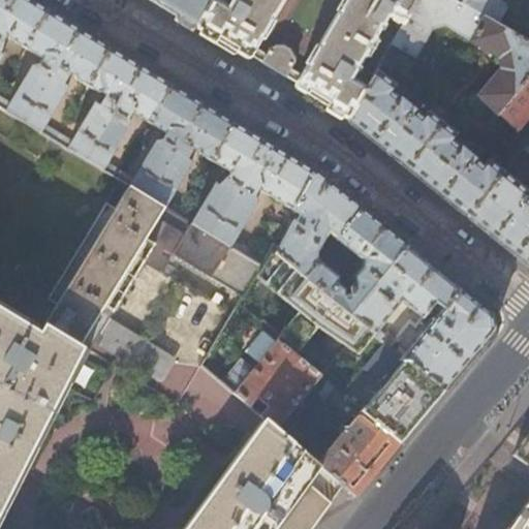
[(0,0),(0,56),(1,55),(0,54),(0,43),(0,42),(4,35),(25,48),(48,11),(28,0),(0,0)]
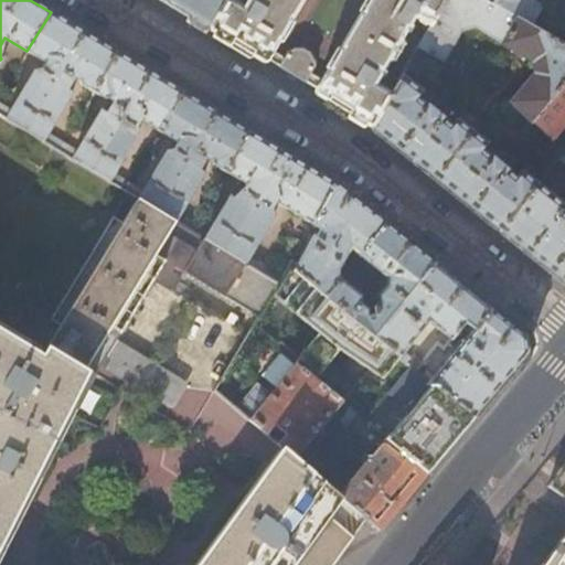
[(160,0),(209,29),(225,0),(160,0)]
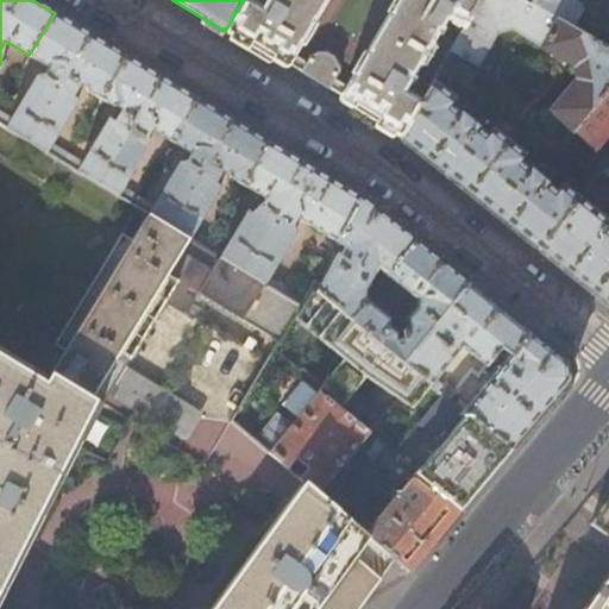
[(264,0),(261,5),(252,0),(243,0),(225,31),(251,46),(282,66),(286,67),(290,64),(315,79),(341,95),(340,99),(343,102),(372,120),(400,137),(424,98),(406,87),(419,66),(426,64),(431,56),(435,49),(433,39),(447,17),(464,26),(479,0),(264,0)]
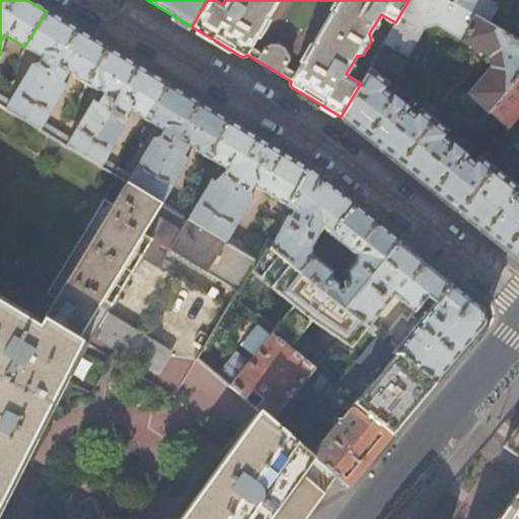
[(409,0),(395,22),(373,63),(377,66),(383,68),(394,48),(408,55),(425,26),(437,24),(490,56),(492,68),(469,93),(489,112),(490,110),(518,76),(518,61),(515,59),(518,51),(518,42),(488,23),(452,4),(445,0),(409,0)]
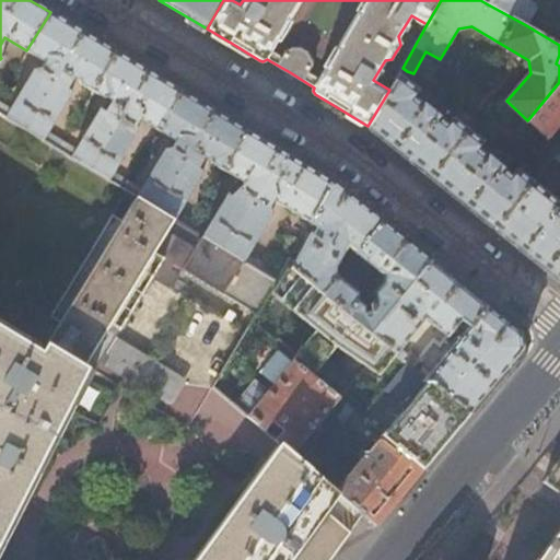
[(490,0),(488,4),(526,25),(536,9),(526,3),(527,0),(490,0)]
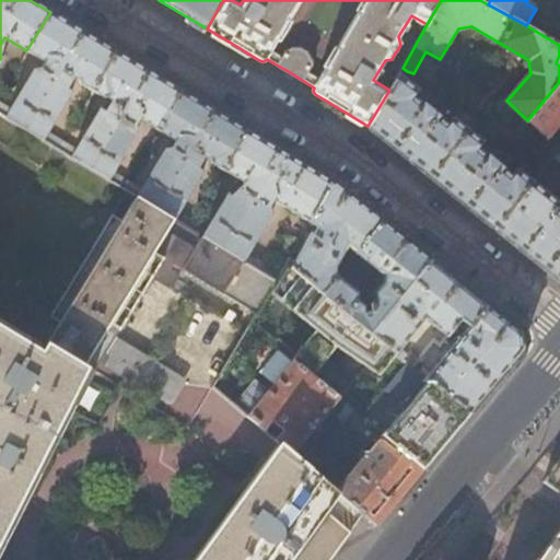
[(0,113),(57,147),(61,141),(44,131),(68,92),(63,89),(69,79),(76,79),(77,82),(91,91),(116,51),(80,30),(50,12),(26,50),(44,62),(44,63),(42,68),(34,71),(11,111),(0,104),(0,113)]
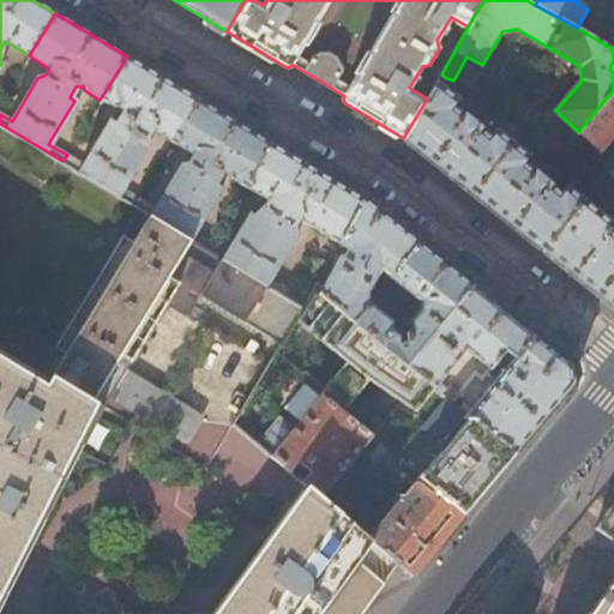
[(134,205),(140,197),(125,187),(125,185),(150,143),(149,136),(152,131),(154,130),(174,140),(198,100),(161,77),(127,56),(100,100),(110,107),(119,106),(122,112),(118,121),(115,122),(110,119),(82,164),(67,155),(62,161),(134,205)]
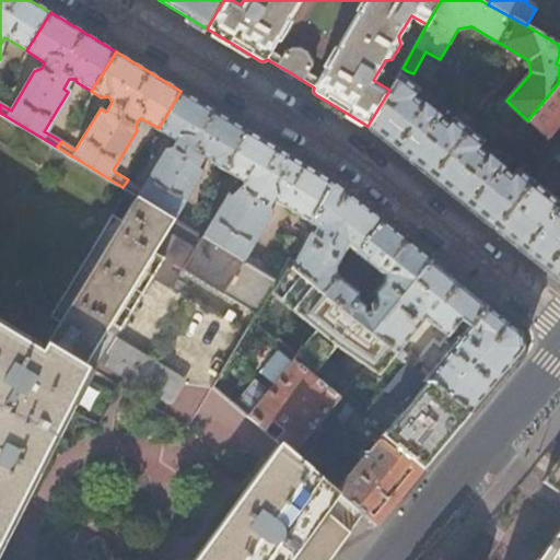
[(436,114),(434,115),(413,95),(418,89),(399,74),(389,90),(368,126),(433,178),(494,228),(532,182),(516,170),(512,175),(502,167),(500,167),(477,148),(481,141),(453,118),(447,123),(436,114)]
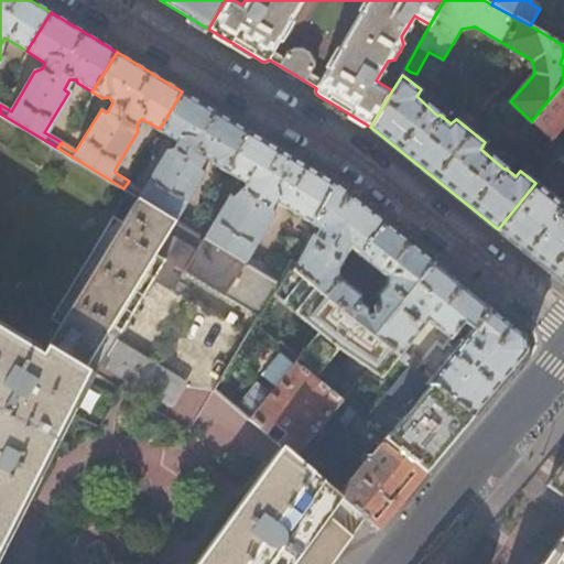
[(563,83),(532,120),(552,139),(563,125),(563,83)]
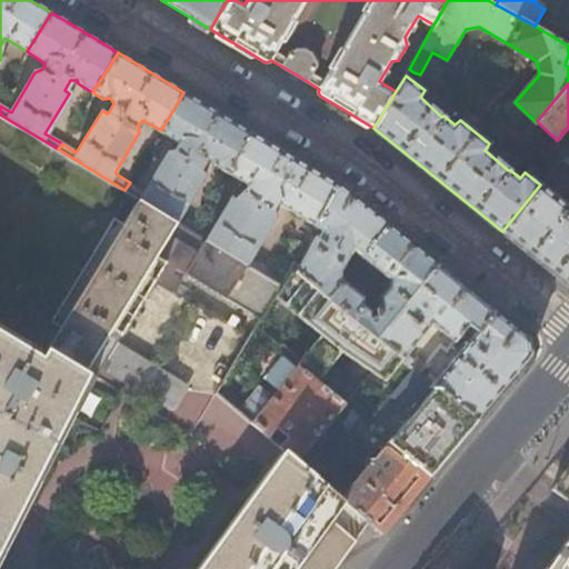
[(161,130),(178,142),(172,149),(167,151),(143,190),(130,182),(125,190),(138,199),(176,221),(205,172),(201,169),(207,159),(213,159),(216,165),(227,171),(250,133),(218,113),(183,92),(161,130)]
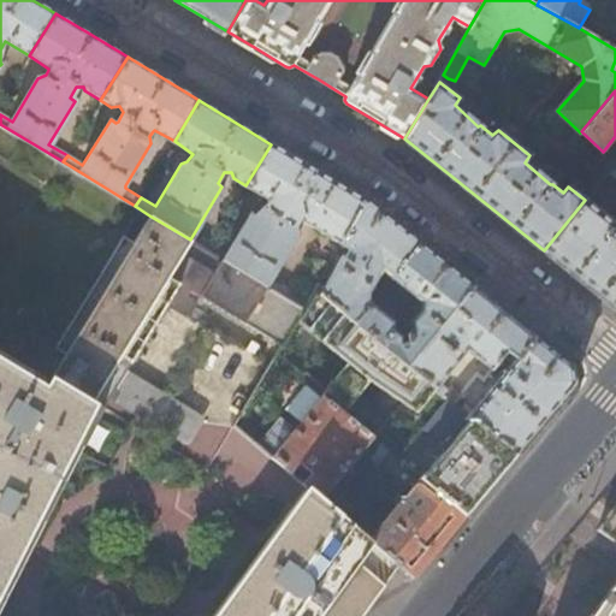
[(341,243),(363,200),(315,171),(271,144),(246,185),(267,200),(254,215),(249,213),(221,259),(303,308),(309,300),(284,284),(282,286),(271,279),(298,235),(296,225),(301,219),(341,243)]
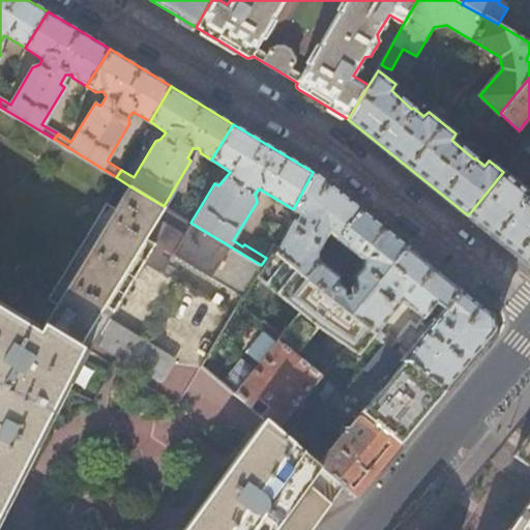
[(529,201),(526,199),(529,193),(503,172),(468,215),(504,245),(529,265),(529,141),(523,148),(529,153),(529,201)]
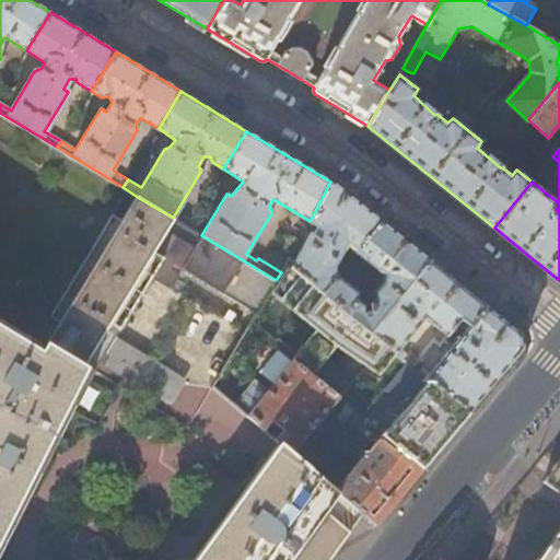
[(363,208),(330,182),(310,221),(317,225),(315,231),(310,234),(295,261),(290,258),(288,264),(323,293),(338,276),(356,253),(380,221),(363,208)]
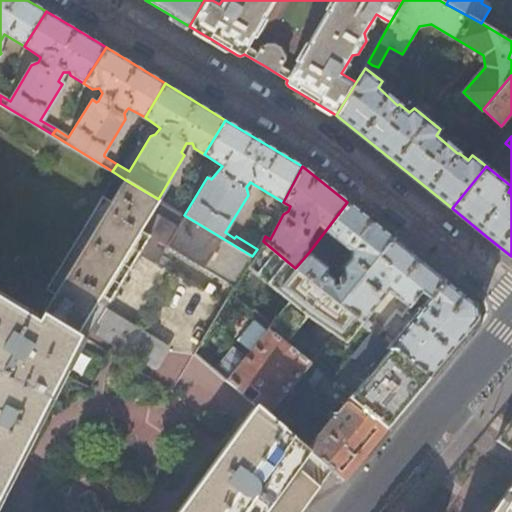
[(54,293),(38,319),(0,296),(0,511),(301,511),(314,495),(333,470),(308,447),(286,430),(279,423),(268,413),(257,404),(177,511),(0,511),(0,493),(80,335),(85,338),(93,327),(146,360),(156,345),(156,343),(102,311),(137,253),(154,263),(165,245),(234,287),(247,265),(252,256),(184,215),(179,212),(172,207),(163,202),(158,199),(124,179),(110,201),(102,196),(100,197),(46,287),(54,293)]
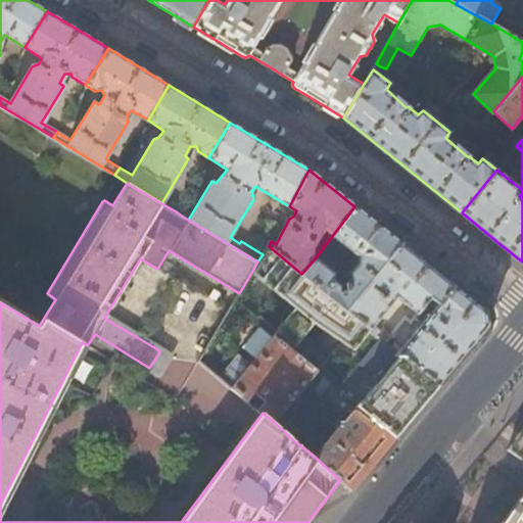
[(176,211),(180,204),(171,199),(167,206),(176,211)]
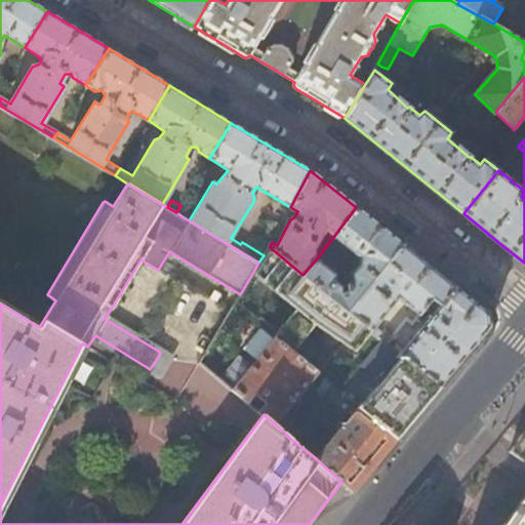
[(184,217),(189,210),(180,205),(176,212),(184,217)]
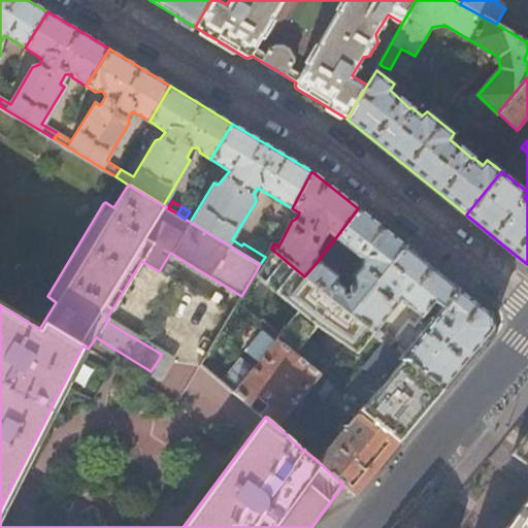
[(405,246),(358,208),(335,238),(342,244),(338,250),(342,254),(349,249),(362,260),(360,266),(353,275),(353,282),(349,287),(349,293),(344,294),(343,288),(337,283),(338,275),(319,260),(304,276),(352,316),(405,246)]
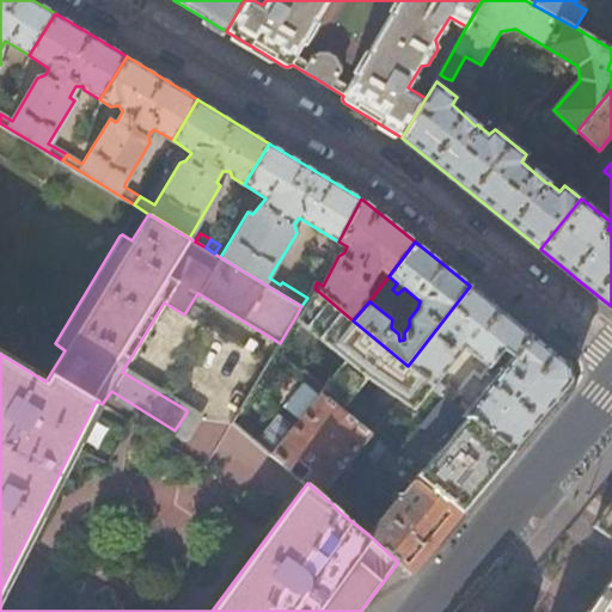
[(500,310),(470,286),(408,366),(440,392),(445,386),(439,380),(465,348),(488,365),(500,354),(503,348),(514,356),(531,335),(500,310)]
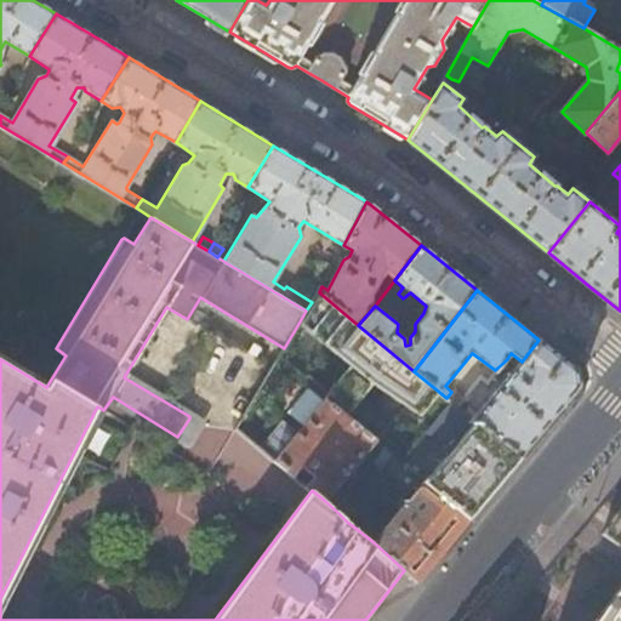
[(431,429),(453,404),(446,398),(414,371),(358,325),(319,292),(312,302),(306,311),(300,322),(431,429)]
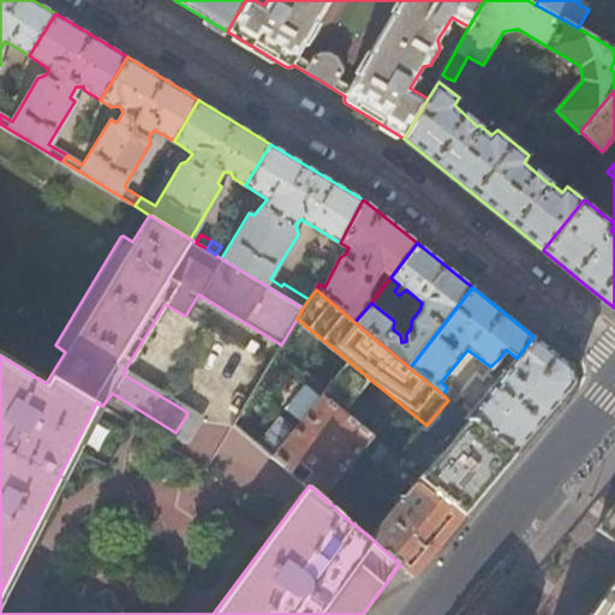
[(502,356),(511,363),(473,408),(464,401),(459,408),(515,454),(554,408),(573,384),(571,365),(549,348),(533,336),(517,358),(506,350),(502,356)]
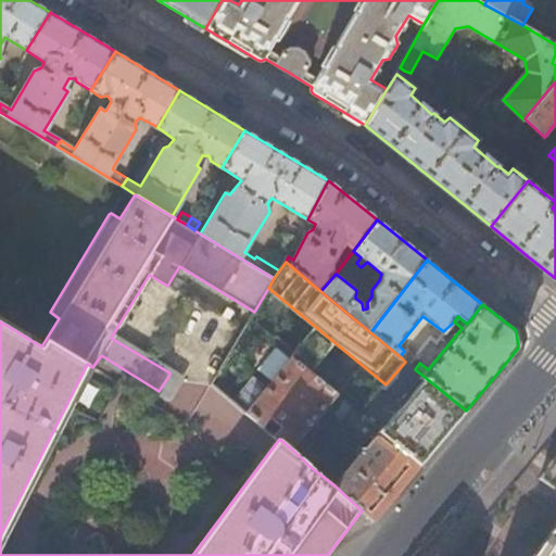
[(291,449),(335,394),(276,345),(256,369),(272,381),(265,389),(253,378),(234,401),(263,425),(270,417),(278,422),(281,427),(275,434),(279,439),(291,449)]
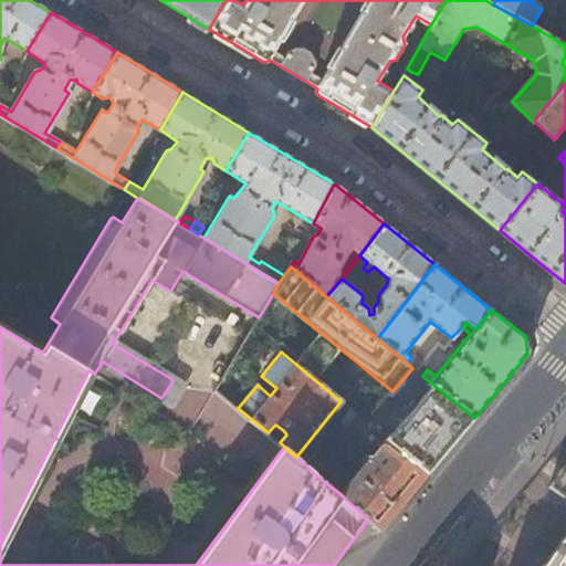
[(446,451),(474,418),(422,376),(412,368),(392,391),(413,409),(388,439),(428,473),(446,451)]
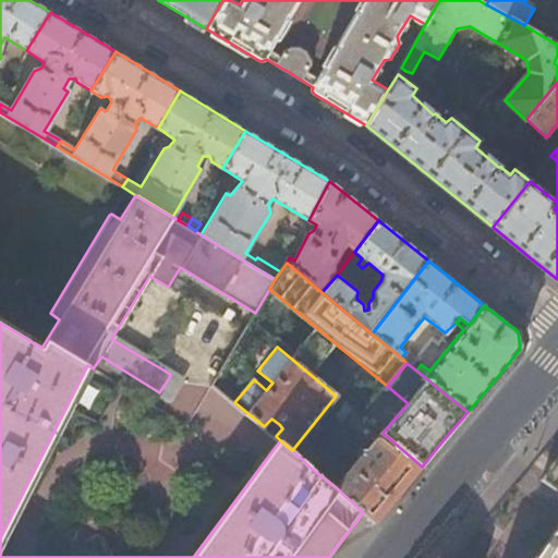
[(402,490),(422,466),(383,433),(347,403),(337,415),(343,421),(339,426),(356,441),(349,452),(358,461),(351,469),(347,465),(343,470),(347,473),(336,487),(363,512),(375,522),(402,490)]
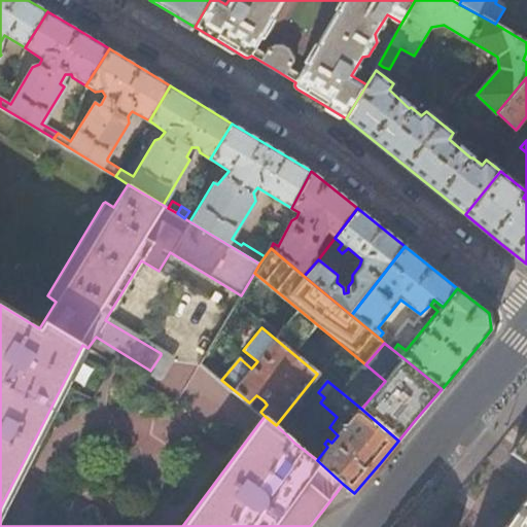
[(294,443),(302,435),(293,428),(287,435),(294,443)]
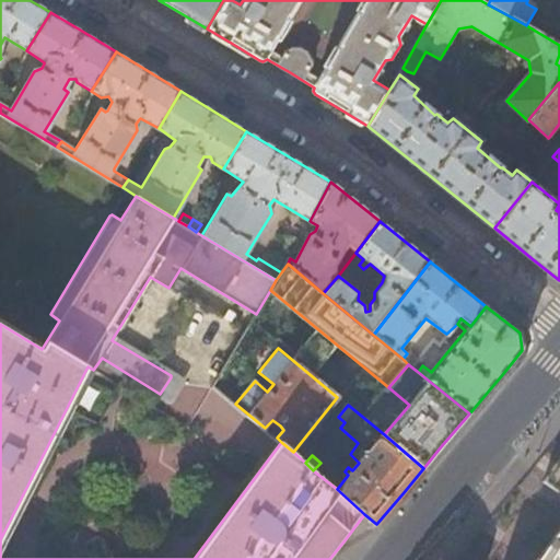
[(559,559),(559,456),(543,482),(559,494),(559,527),(551,539),(537,529),(528,543),(543,552),(536,559),(559,559)]
